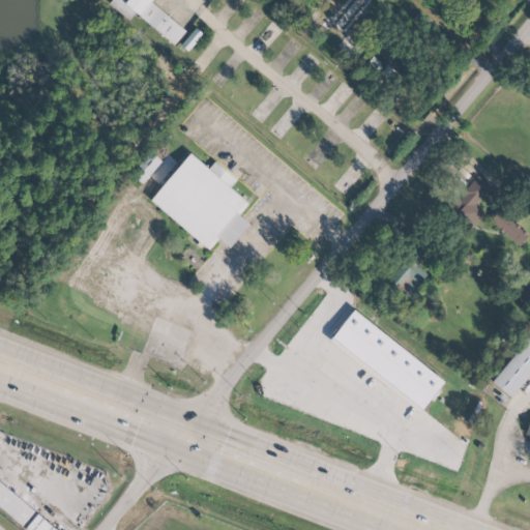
[(150,2),(151,0),(126,0),(124,4),(118,0),(111,0),(109,3),(129,20),(135,13),(174,45),(185,30),(150,2)]
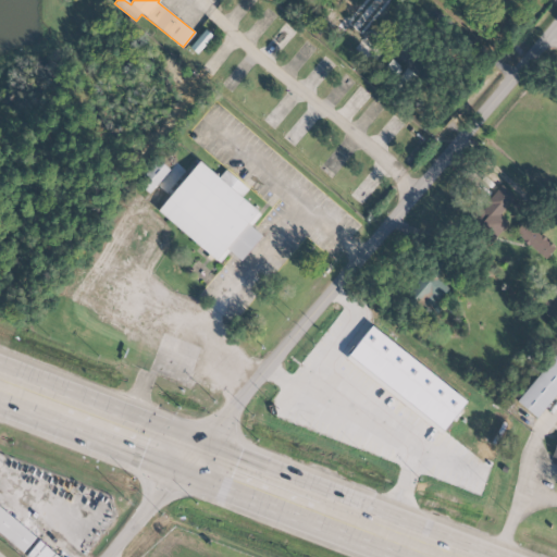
[(332,32),(344,19),(332,8),(320,21),(332,32)]
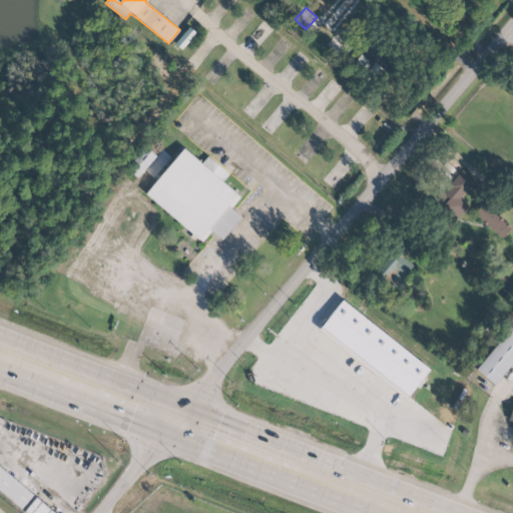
[(174,44),(182,49),(195,32),(187,26),(174,44)]
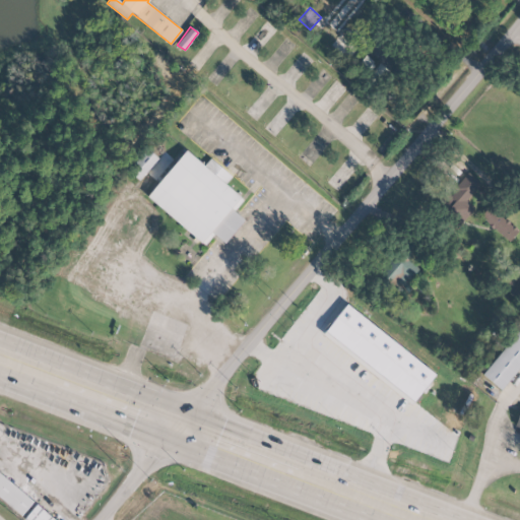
[(158,158),(146,147),(127,169),(139,179),(158,158)]
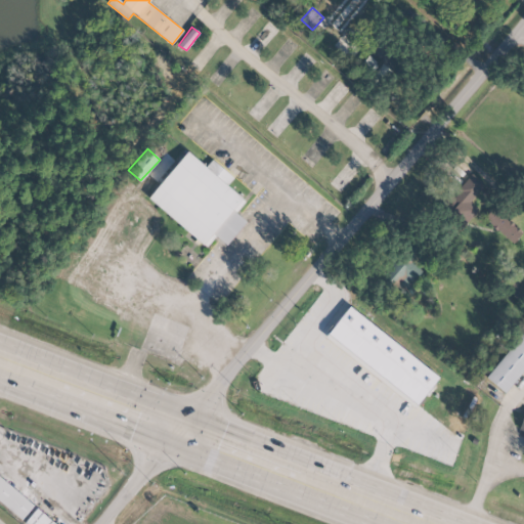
[(147,199),(206,247),(215,235),(226,245),(246,221),(235,212),(245,201),(226,185),(233,177),(212,159),(206,166),(187,150),(147,199)]
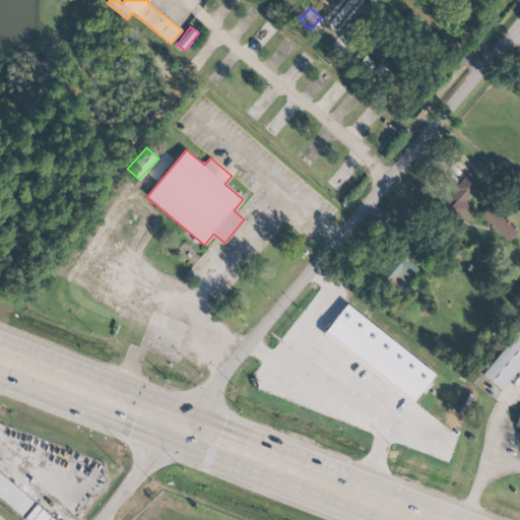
[(480,181),(464,172),(444,204),(460,214),(480,181)]
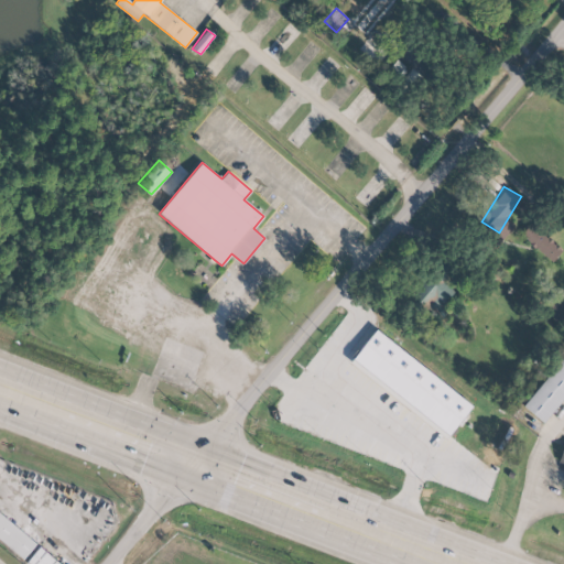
[(551,262),(562,249),(532,221),(521,234),(551,262)]
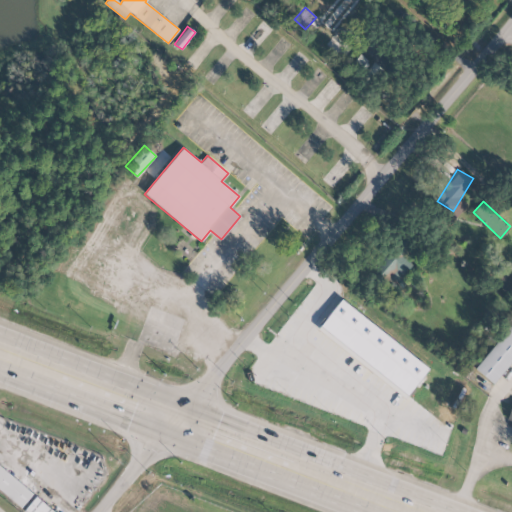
[(429,368),(341,299),(318,329),(406,397),(429,368)]
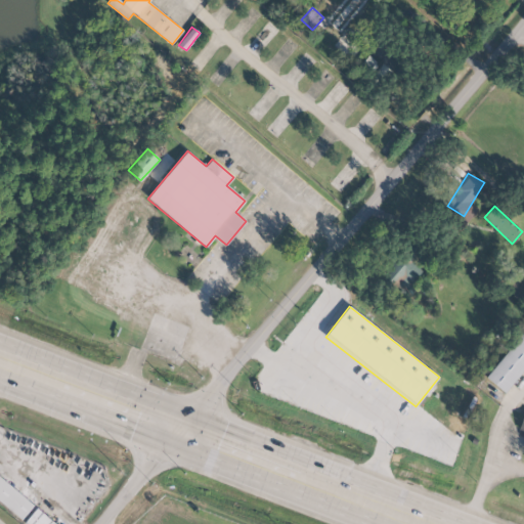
[(507,393),(523,368),(523,331),(522,330),(487,379),(507,393)]
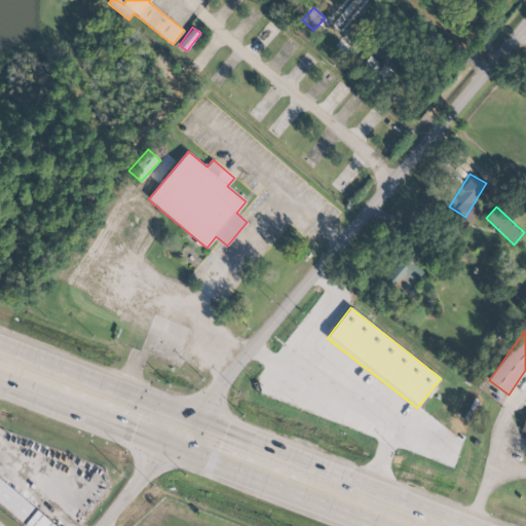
[(0,503),(23,521),(34,505),(0,480),(0,503)]
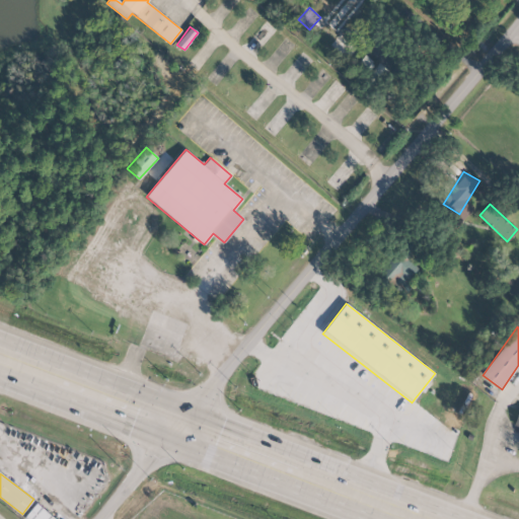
[(56,518),(36,503),(24,518),(25,518),(56,518)]
